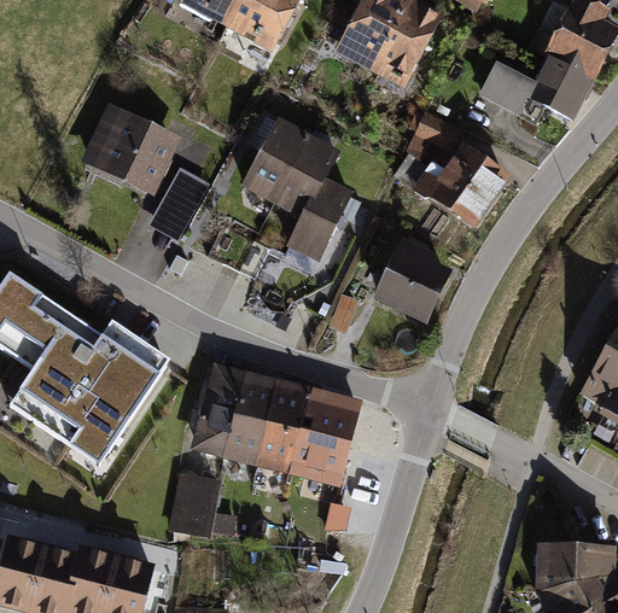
[(184,0),(182,3),(228,27),(243,0),(184,0)]
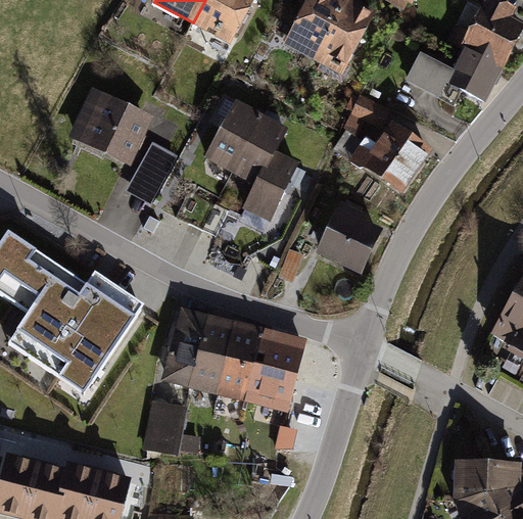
[(205,0),(193,22),(233,43),(254,0),(205,0)]
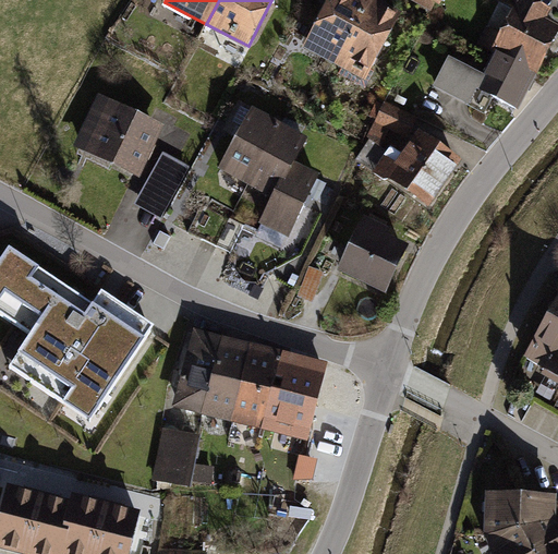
[(332,61),(365,0),(325,0),(301,44),(332,61)]
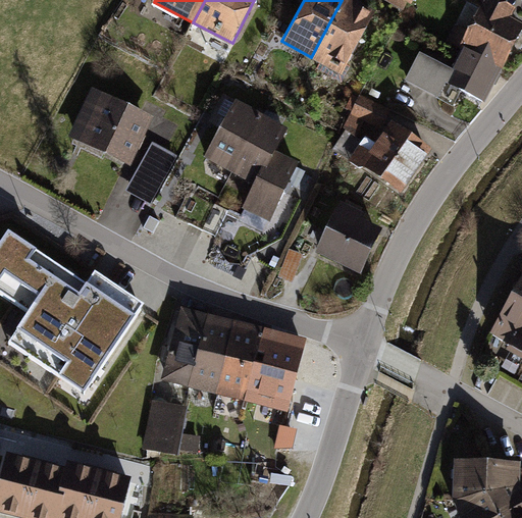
[(340,72),(375,8),(360,0),(342,0),(311,57),(340,72)]
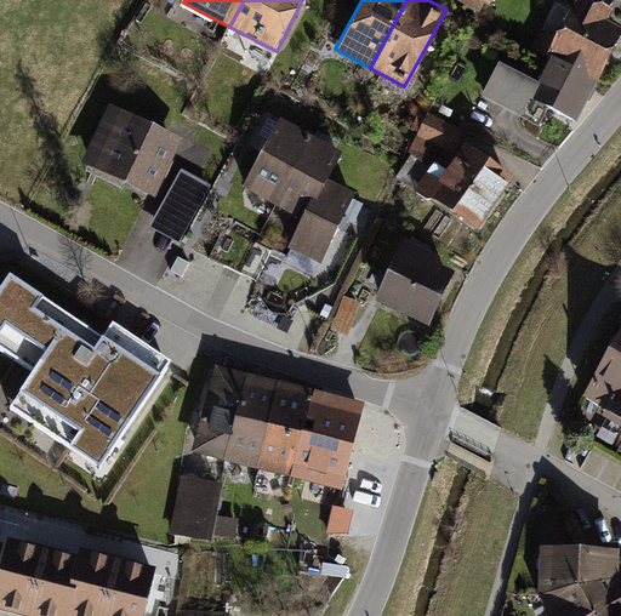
[(617,7),(603,0),(579,0),(552,53),(600,78),(620,36),(620,26),(611,22),(617,7)]
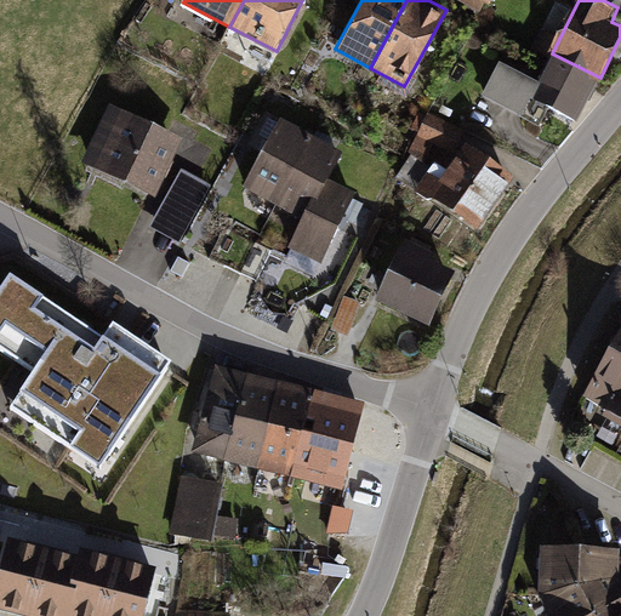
[(581,118),(600,78),(552,53),(533,93),(581,118)]
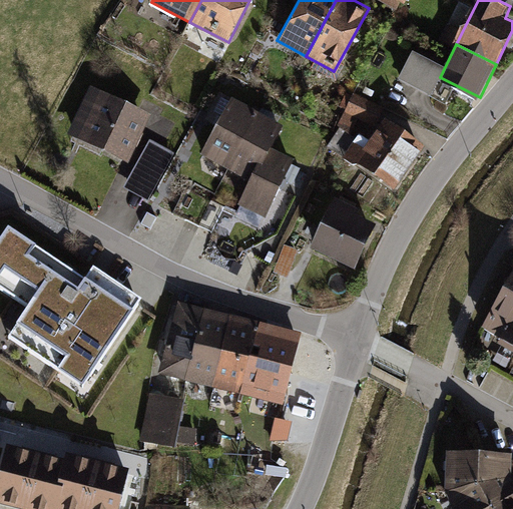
[(148,113),(90,86),(68,133),(126,160),(148,113)]
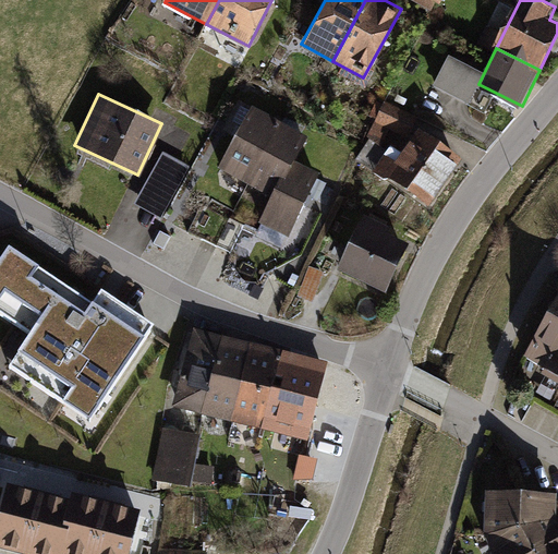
[(414,113),(387,104),(379,123),(407,133),(414,113)]
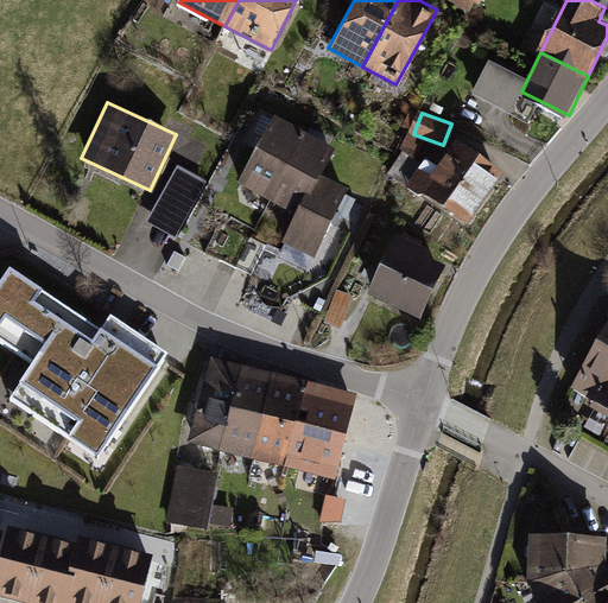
[(266,194),(302,131),(273,114),(238,178),(266,194)]
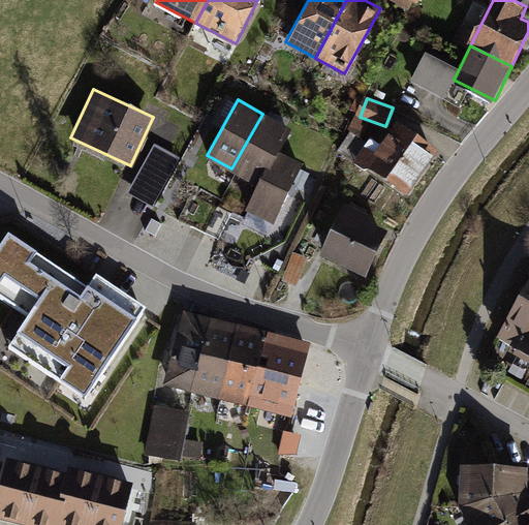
[(262,114),(231,168),(259,184),(277,151),(289,128),(262,114)]
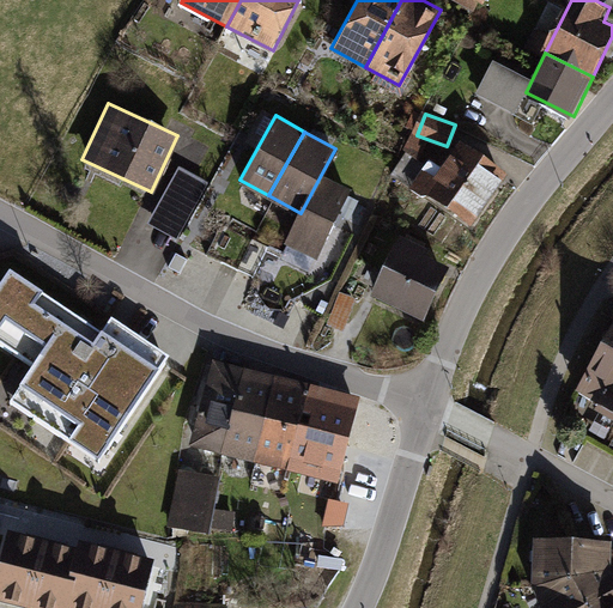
[(514,171),(462,138),(443,166),(429,157),(408,188),(475,231),(514,171)]
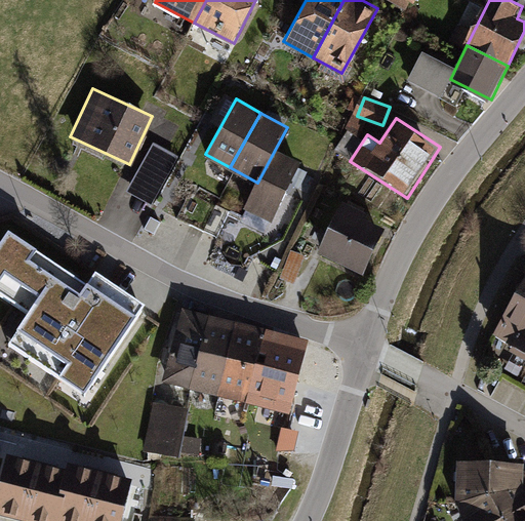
[(177,151),(151,139),(128,191),(155,202),(177,151)]
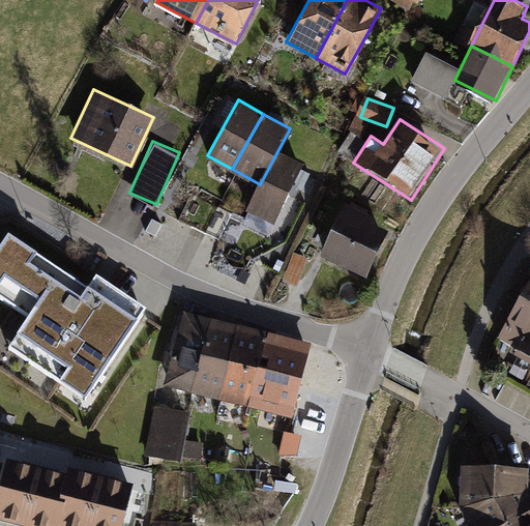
[(277,151),(260,184),(246,209),(271,223),(302,165),(277,151)]
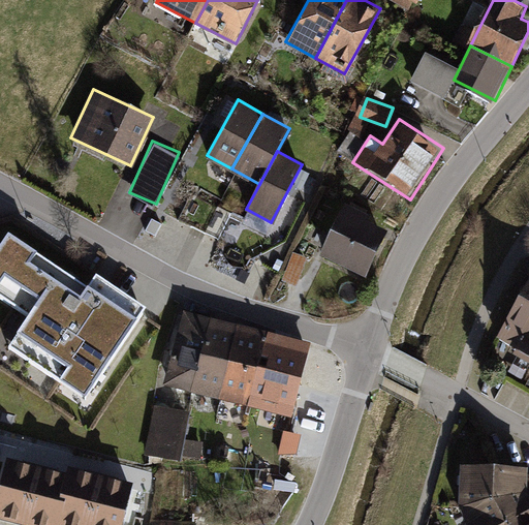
[(392,225),(346,204),(321,256),(366,277),(392,225)]
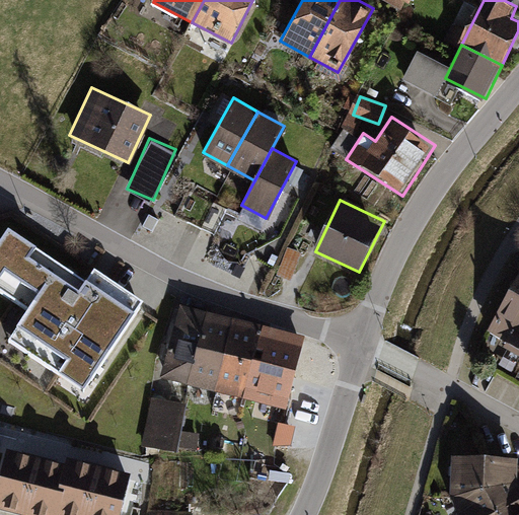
[(87,285),(1,228),(0,229),(0,296),(25,313),(6,342),(86,394),(143,308),(93,275),(87,285)]
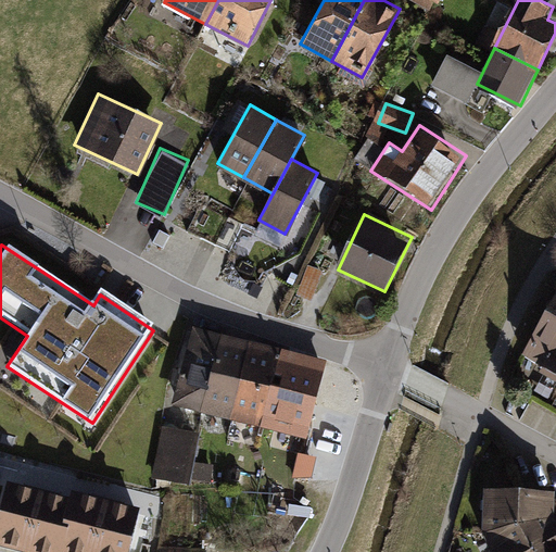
[(555,300),(525,355),(555,373),(555,300)]
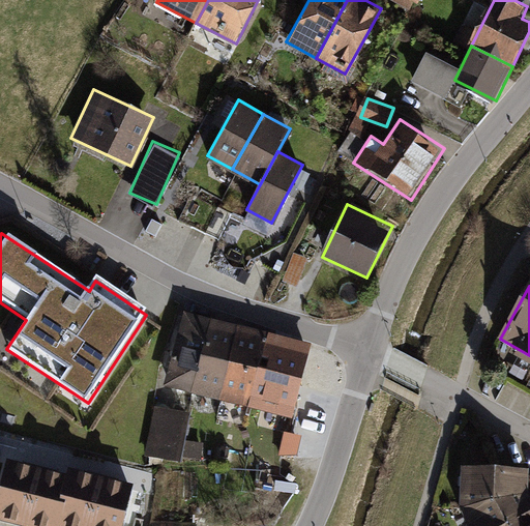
[(193,390),(209,318),(180,312),(164,384),(193,390)]
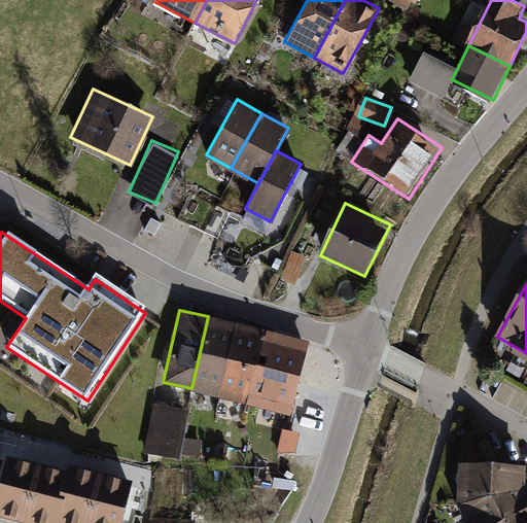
[(219,394),(237,322),(208,316),(191,388),(219,394)]
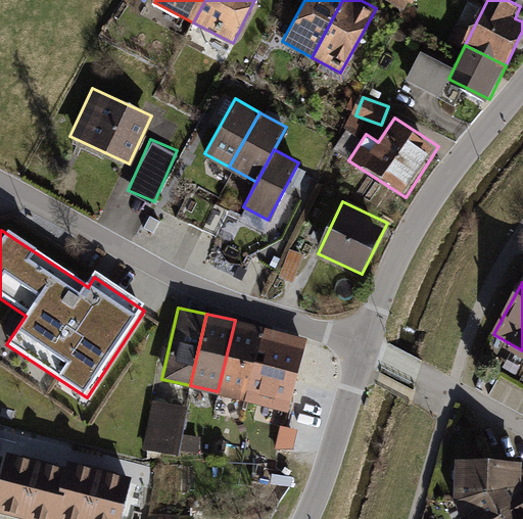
[(246,398),(263,327),(235,320),(218,391),(246,398)]
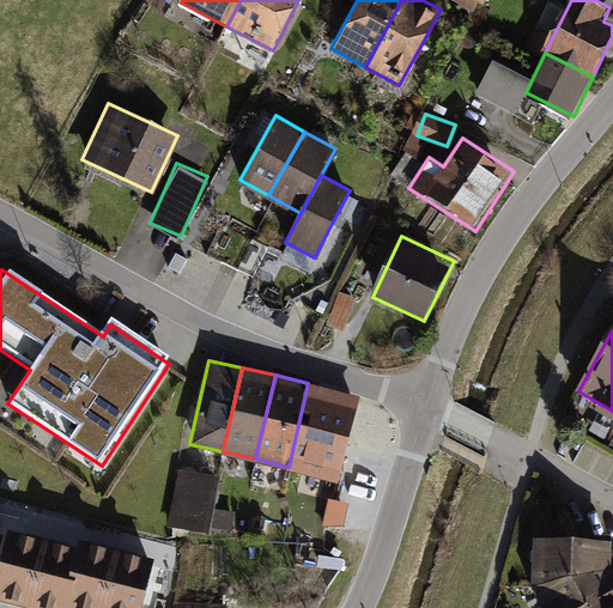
[(380,403),(325,389),(305,466),(360,480),(380,403)]
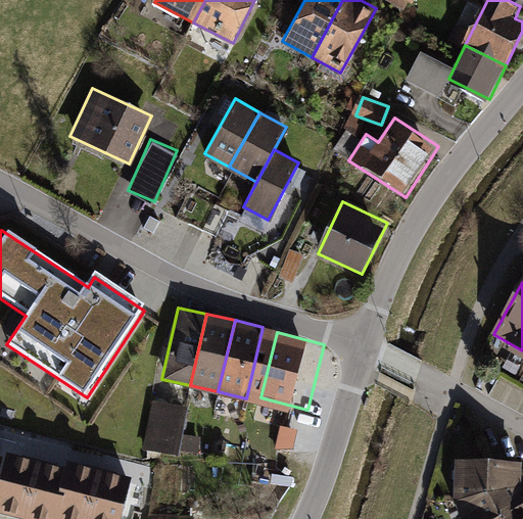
[(189,409),(149,398),(143,425),(121,420),(113,447),(140,454),(143,442),(178,452),(189,409)]
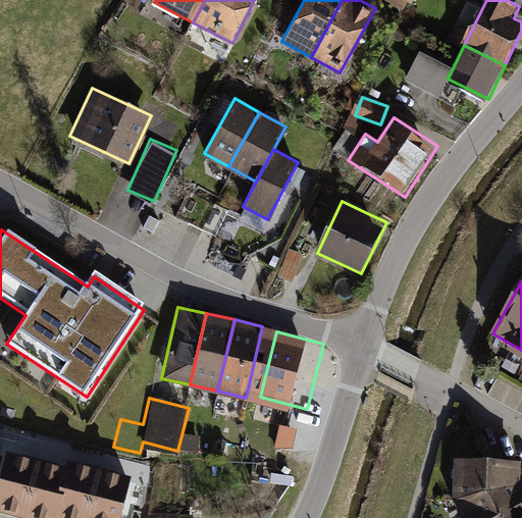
[(0,509),(23,515),(38,458),(7,450),(0,479),(0,509)]
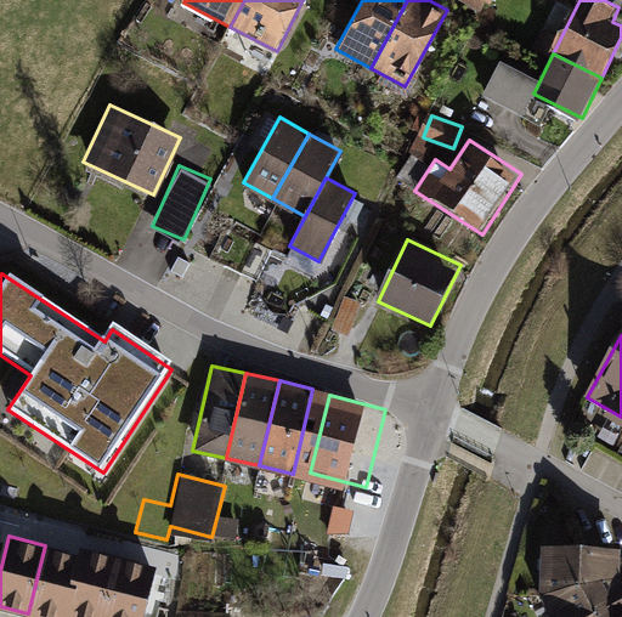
[(621,616),(621,548),(543,542),(542,593),(555,616),(621,616)]
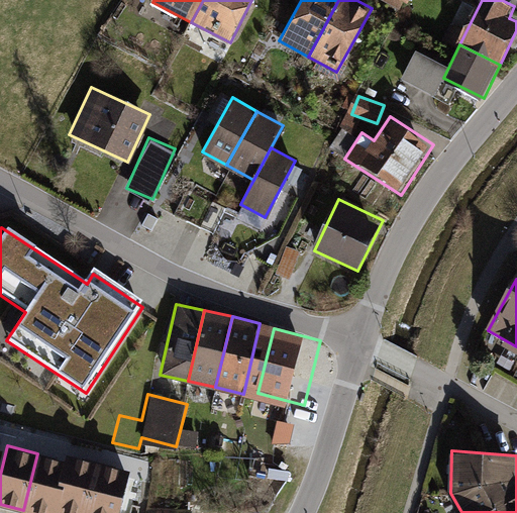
[(37,453),(23,510),(34,512),(56,512),(57,512),(69,460),(37,453)]
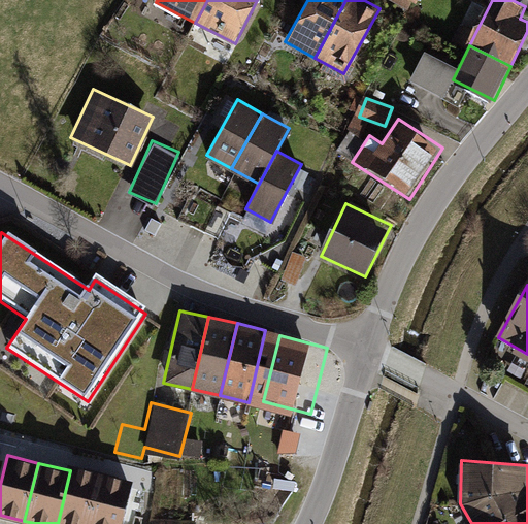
[(62,523),(88,523),(101,472),(72,465),(70,470),(58,523),(62,523)]
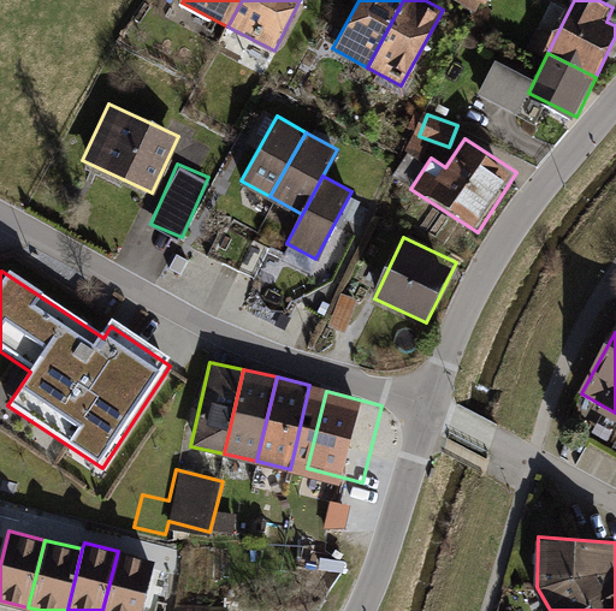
[(118,551),(102,610),(141,610),(154,561),(118,551)]
